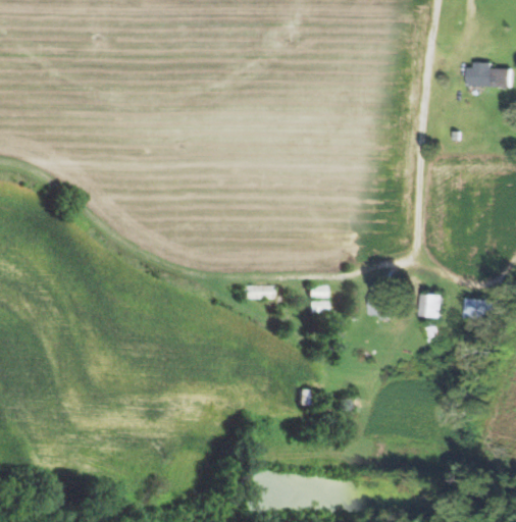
[(507,68),(487,68),(487,64),(464,64),(464,87),(507,87),(507,68)]
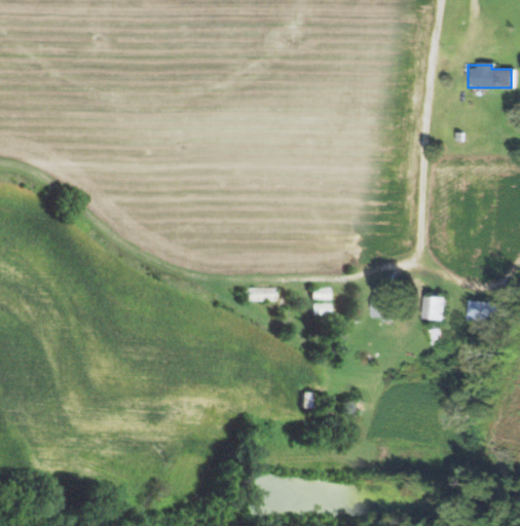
[(267,287),(233,288),(234,301),(267,300),(267,287)]
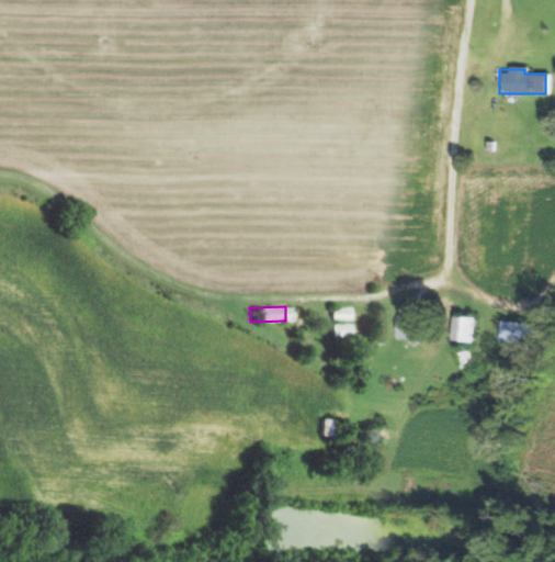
[(415,341),(416,306),(396,306),(395,340),(415,341)]
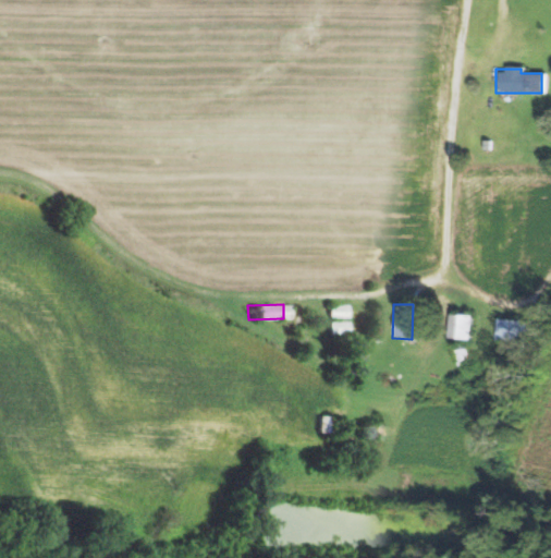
[(447,338),(469,339),(470,315),(448,314),(447,338)]
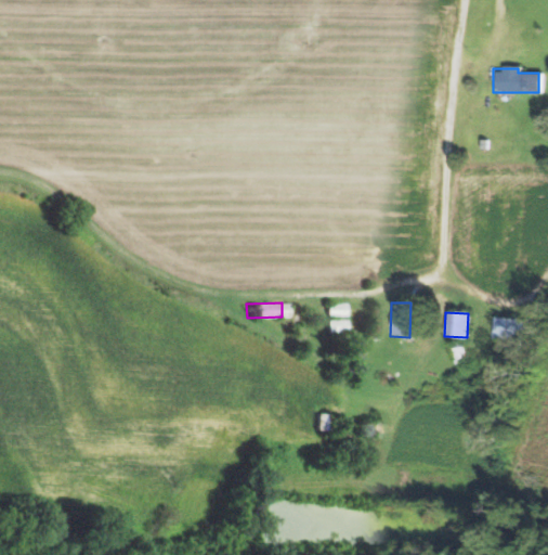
[(522,339),(523,319),(491,317),(490,338),(522,339)]
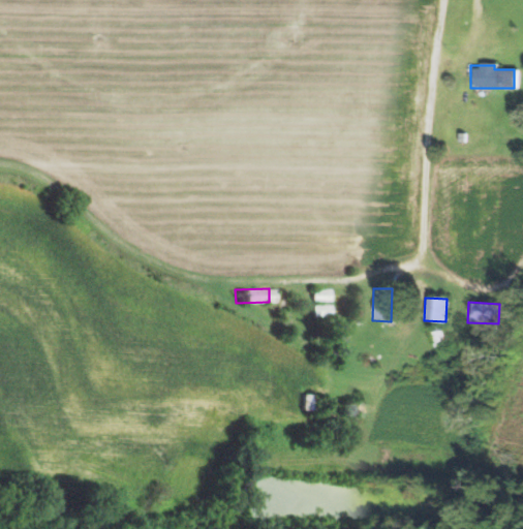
[(344,421),(356,421),(355,409),(351,409),(351,412),(344,412),(344,421)]
